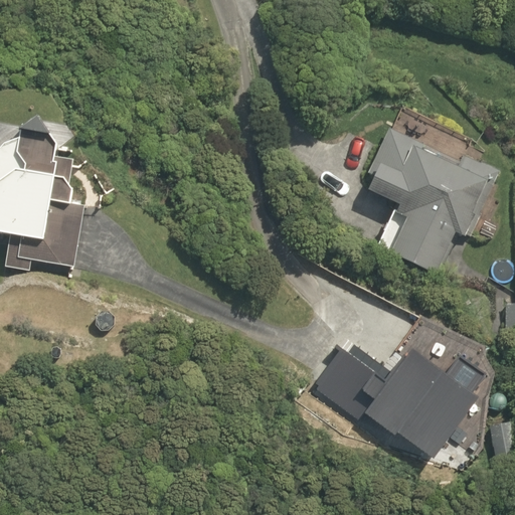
[(72,162),(52,158),(54,146),(36,119),(21,131),(26,132),(21,140),(4,146),(0,149),(0,237),(10,240),(5,269),(28,272),(31,262),(73,270),(83,208),(69,206),(71,192),(69,189),(72,162)]
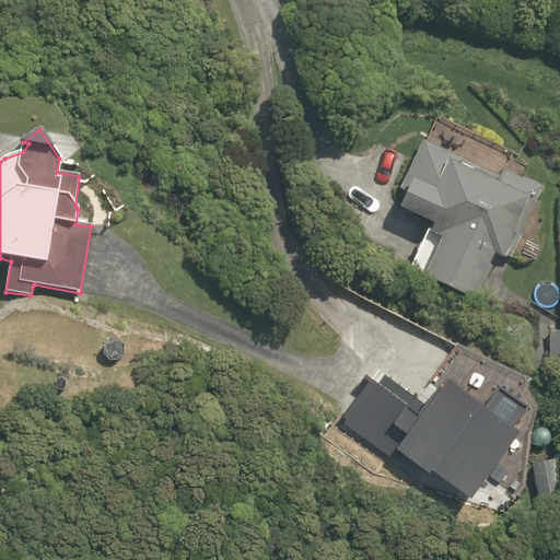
[(502,176),(423,137),(398,186),(409,191),(400,209),(431,224),(409,267),(476,301),(482,288),(492,268),(499,256),(506,260),(543,189),(505,170),(502,176)]
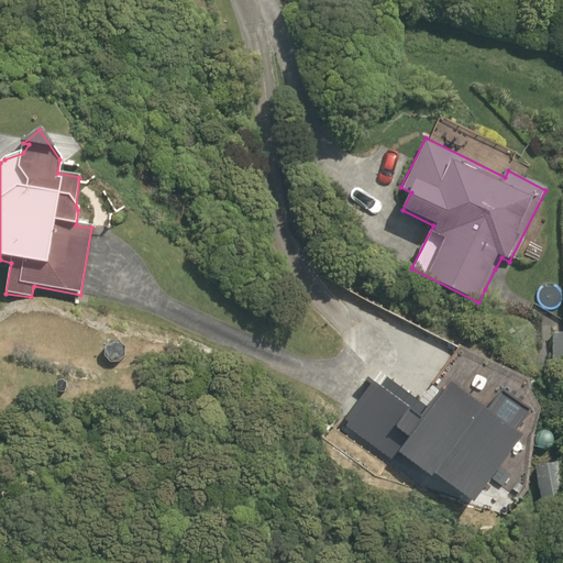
[(562,333),(551,333),(552,363),(562,363),(562,333)]
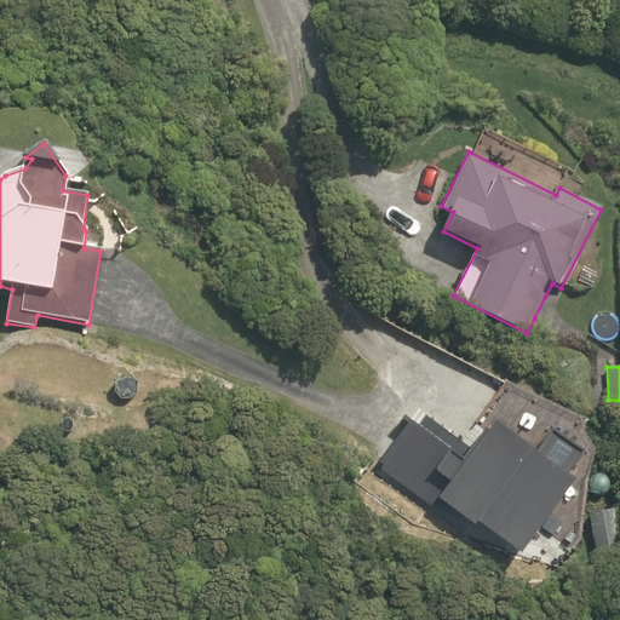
[(382,457),(413,492),(455,455),(424,419),(382,457)]
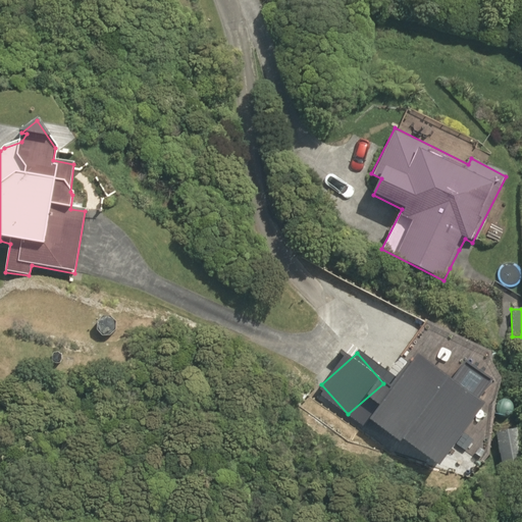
[(430,376),(406,368),(387,421),(413,431),(446,442),(463,396),(427,383),(430,376)]
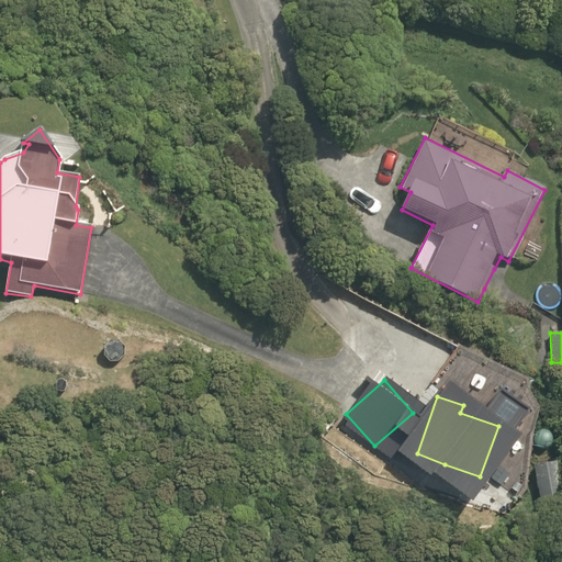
[(561,517),(561,508),(554,462),(535,467),(542,520),(561,517)]
